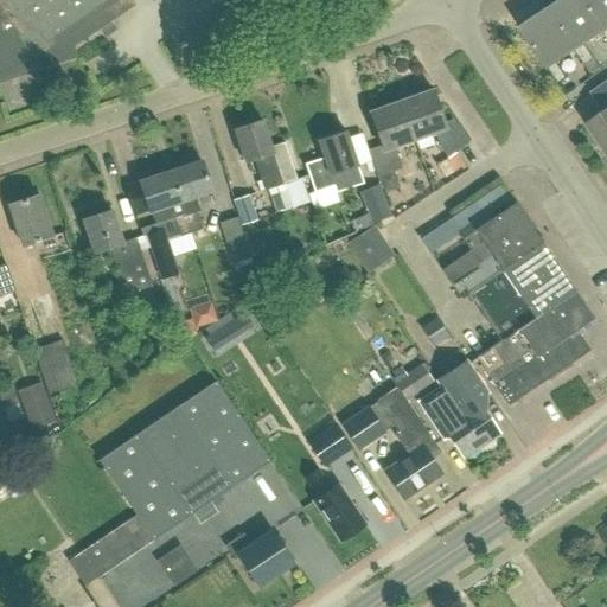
[(102,36),(114,27),(103,11),(119,0),(0,0),(0,81),(75,57),(71,46),(97,29),(100,32),(102,36)]
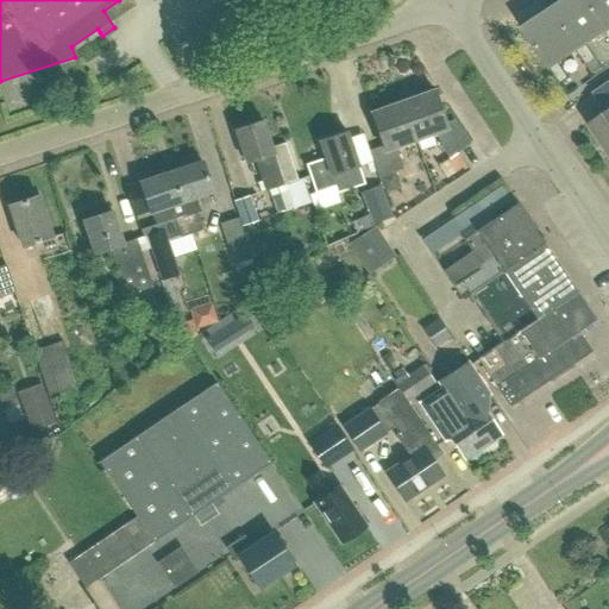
[(603,31),(604,30),(584,0),(562,0),(550,8),(577,49),(575,50),(592,75),(602,69),(585,43),(603,31)]
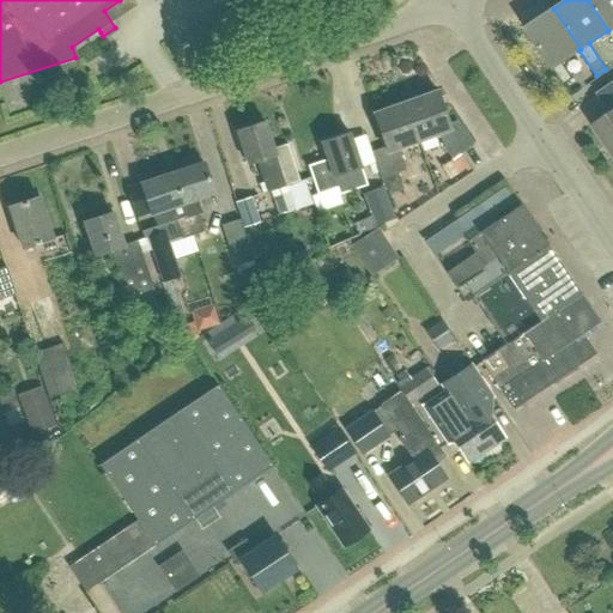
[(612,0),(588,0),(608,30),(607,31),(612,40),(612,0)]
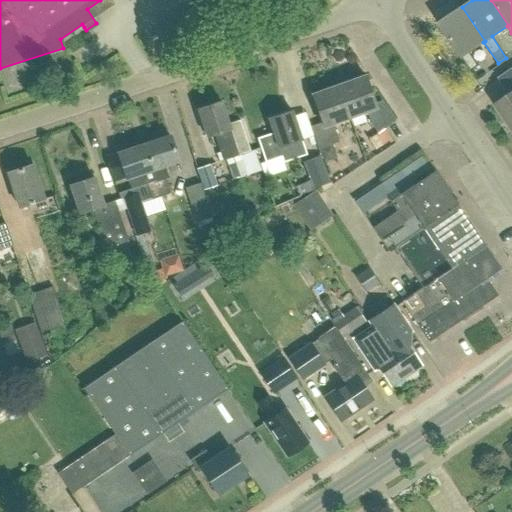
[(485,41),(462,7),(461,8),(460,6),(451,12),(452,14),(438,23),(471,71),(478,66),(468,51),(483,42),(485,41)]
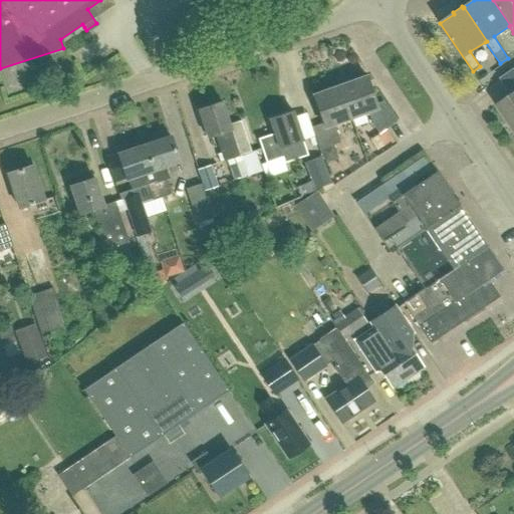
[(513,130),(513,68),(500,79),(511,96),(497,105),(513,130)]
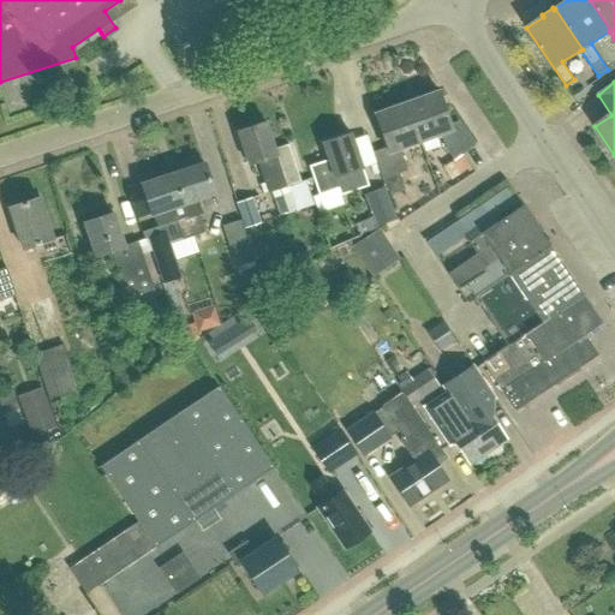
[(437,93),(405,103),(419,143),(440,136),(445,150),(452,161),(473,147),(458,123),(449,125),(437,93)]
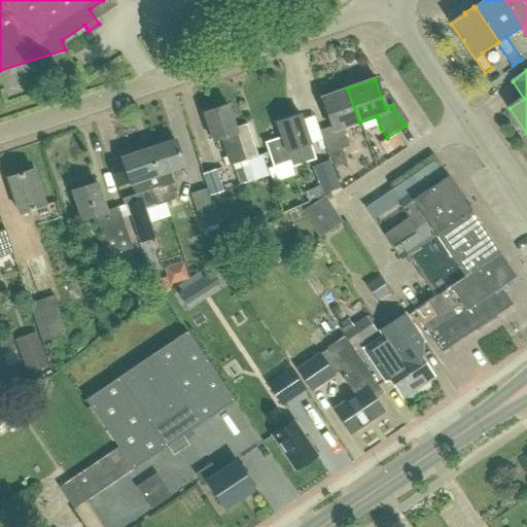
[(348,147),(342,129),(359,123),(347,89),(320,98),(330,128),(318,132),(326,155),(348,147)]
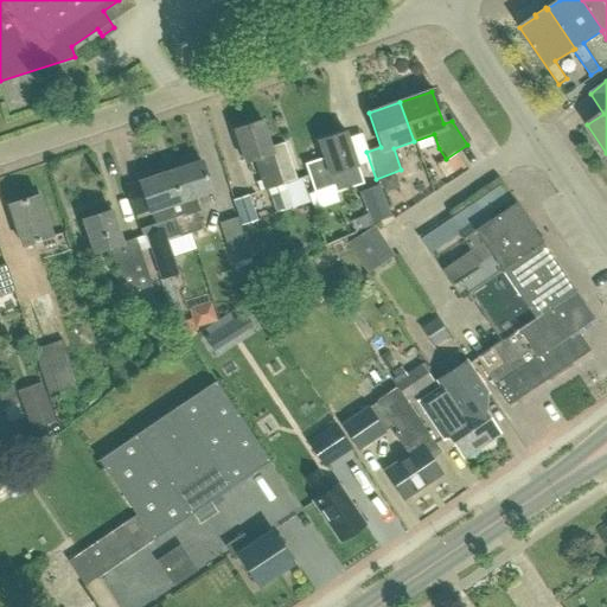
[(269,148),(261,121),(234,131),(244,164),(253,160),(263,192),(283,185),(291,209),(308,203),(300,179),(295,181),(283,144),(269,148)]
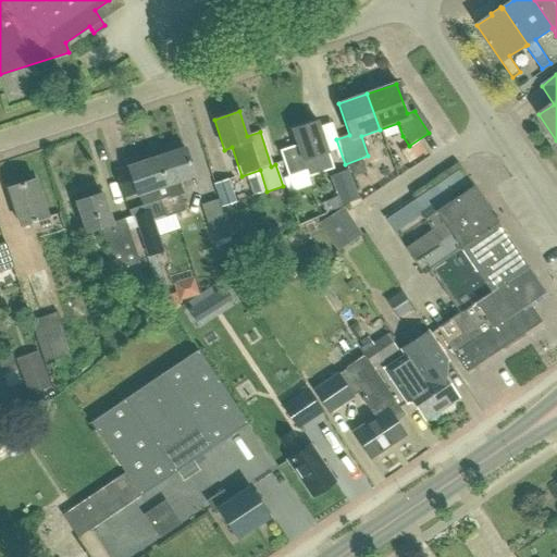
[(289,176),(306,171),(302,161),(326,152),(317,122),(291,131),(298,152),(283,158),(289,176)]
